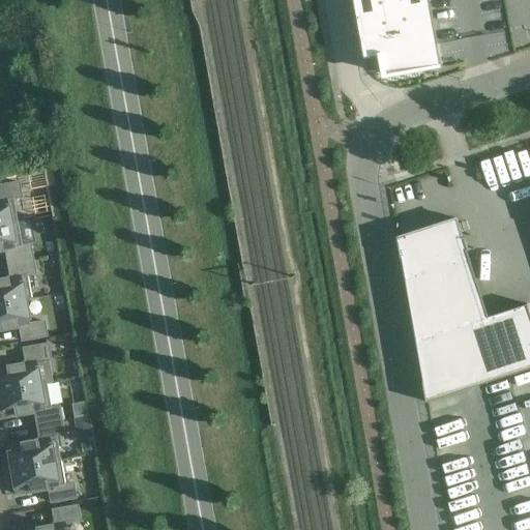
[(429,0),(353,0),(364,59),(382,55),(386,77),(436,67),(437,69),(442,68),(429,0)]
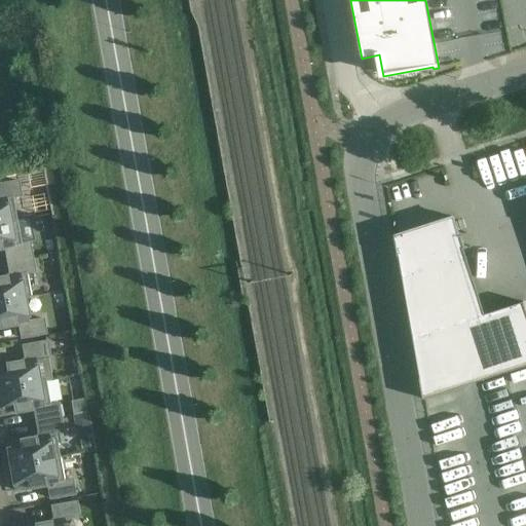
[(0,224),(16,221),(12,197),(20,196),(17,182),(0,184),(0,224)]
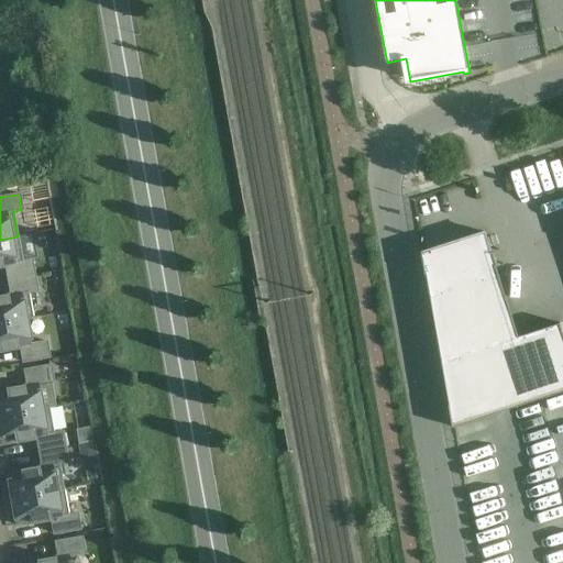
[(562,195),(544,197),(545,209),(550,209),(552,221),(562,219),(562,195)]
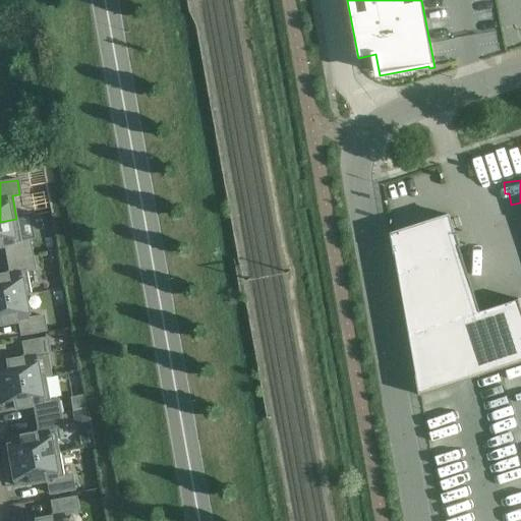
[(514,220),(515,230),(520,229),(520,207),(511,209),(512,220),(514,220)]
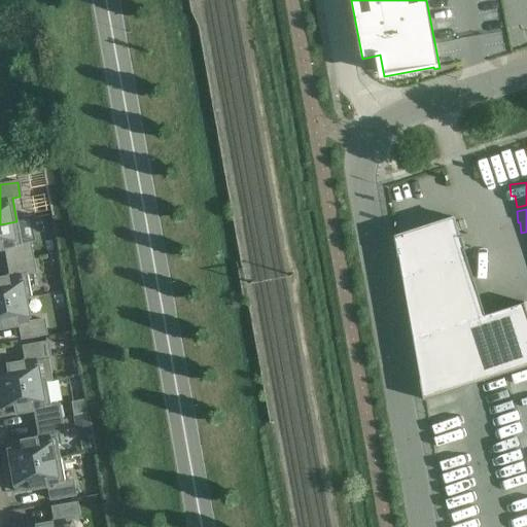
[(526,366),(526,313),(524,304),(485,316),(464,250),(465,249),(461,237),(460,237),(454,218),(396,237),(396,236),(394,236),(398,257),(399,257),(421,380),(420,380),(424,400),(425,400),(526,366)]
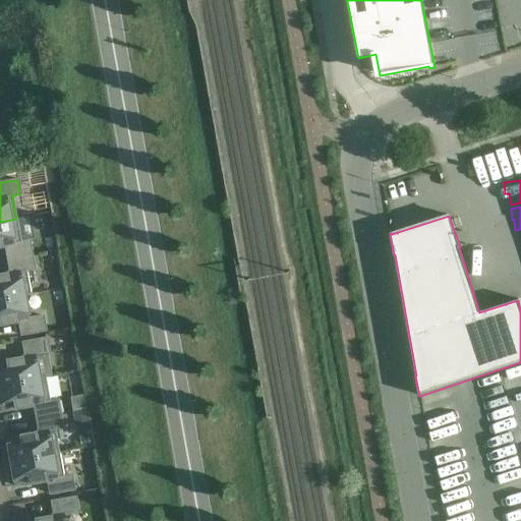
[(16,219),(0,222),(0,246),(4,246),(7,259),(31,255),(29,241),(20,242),(16,219)]
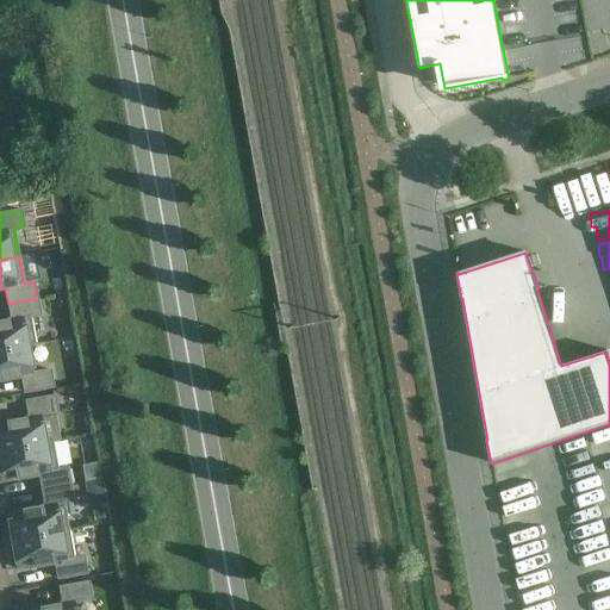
[(0,350),(35,344),(30,317),(39,316),(36,299),(8,304),(11,319),(6,321),(0,321),(0,350)]
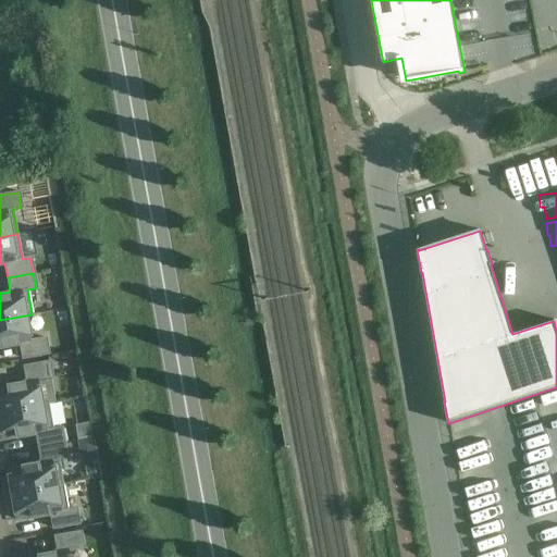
[(32,314),(0,320),(0,347),(14,345),(14,344),(20,344),(22,358),(48,354),(45,338),(28,342),(24,317),(33,316),(32,314)]
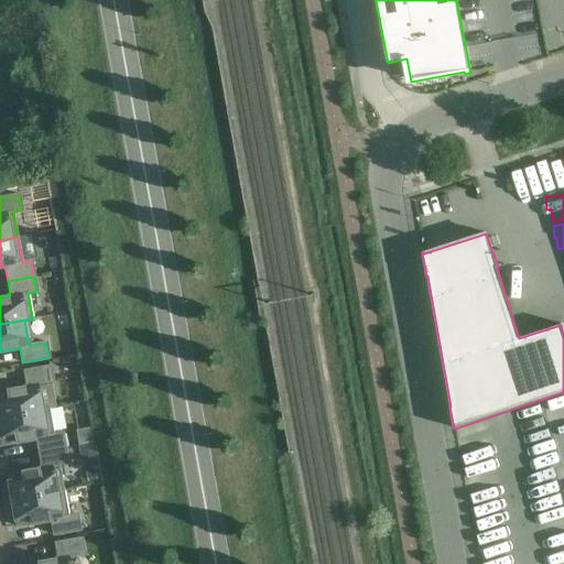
[(0,418),(49,410),(49,409),(41,410),(36,386),(53,382),(50,367),(24,371),(26,387),(22,388),(22,387),(6,390),(0,391),(0,418)]
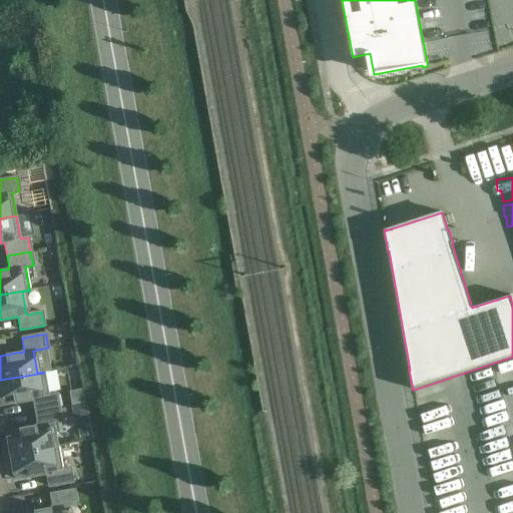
[(44,373),(0,380),(0,404),(0,405),(13,402),(13,403),(28,400),(33,399),(35,412),(59,408),(56,394),(48,396),(44,373)]
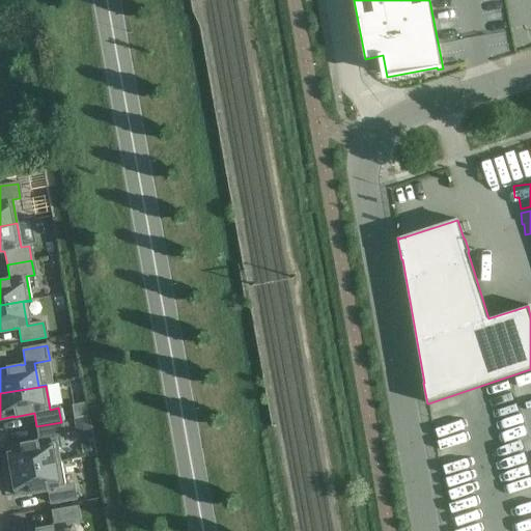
[(3,472),(60,463),(55,438),(63,437),(61,422),(36,426),(38,441),(34,442),(34,441),(19,444),(5,447),(6,455),(0,456),(3,472)]
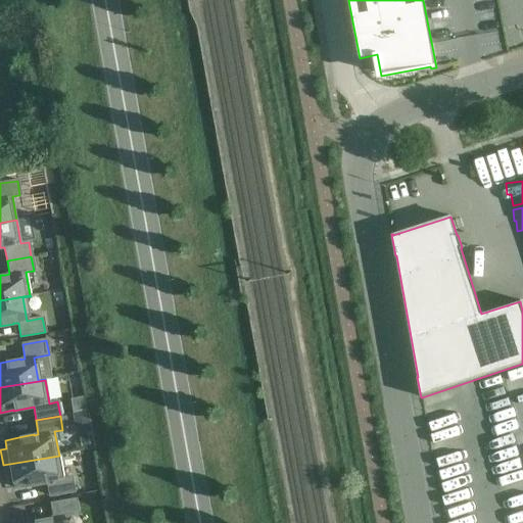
[(89,437),(80,438),(82,448),(91,447),(89,437)]
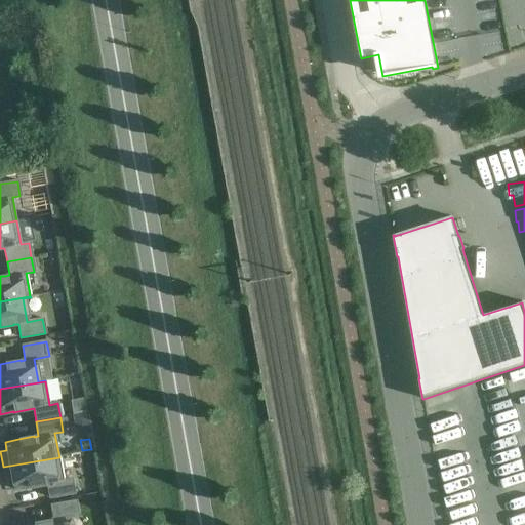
[(59,457),(3,467),(6,483),(12,482),(13,490),(28,487),(28,488),(43,485),(47,484),(49,498),(74,493),(71,479),(64,481),(59,457)]
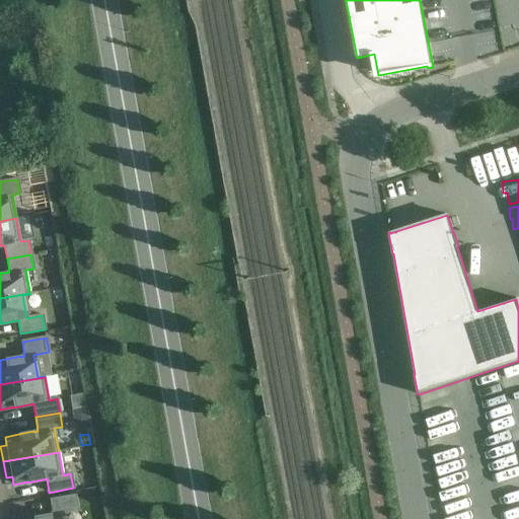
[(63,518),(62,513),(77,510),(74,496),(51,500),(53,514),(49,515),(33,517),(33,518),(25,518),(63,518)]
